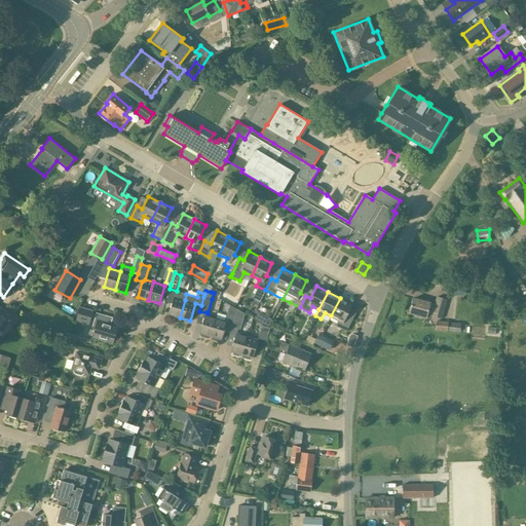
[(168,314),(180,317),(185,300),(174,297),(168,314)]
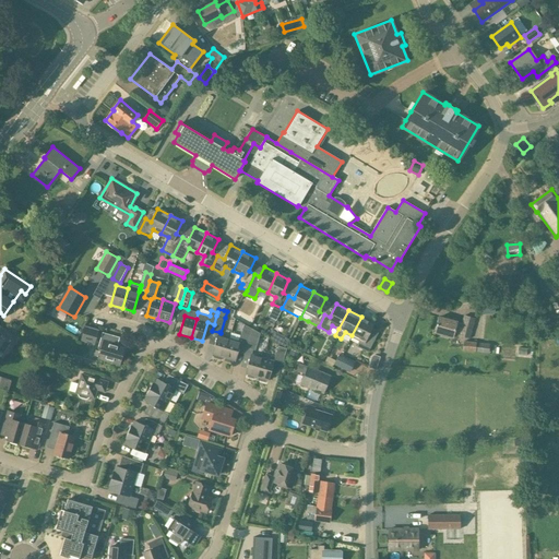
[(460,336),(470,339),(475,318),(464,316),(462,323),(439,317),(435,332),(453,337),(454,332),(461,334),(460,336)]
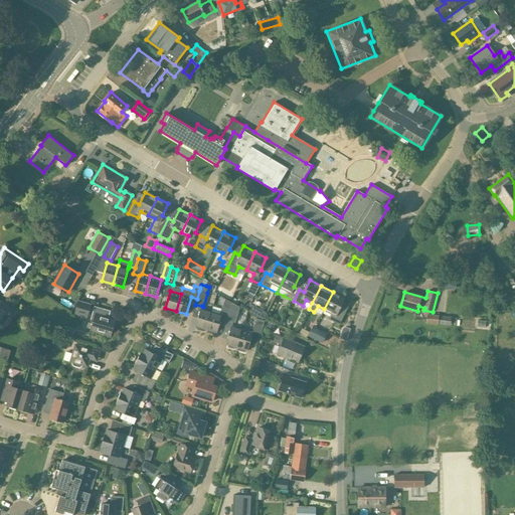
[(344,297),(333,292),(324,309),(331,313),(328,318),(339,324),(345,313),(338,310),(344,297)]
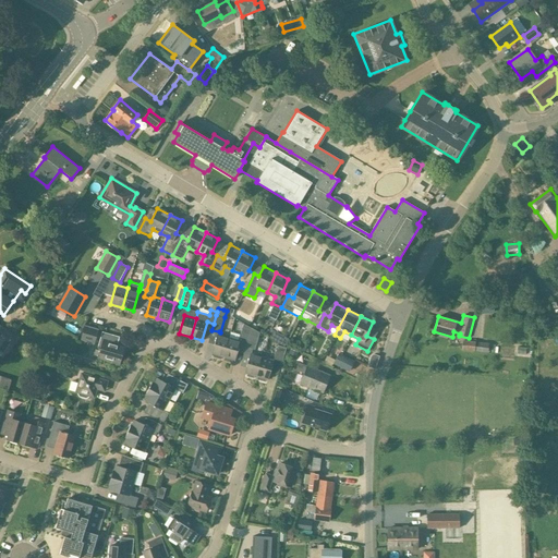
[(251,327),(244,324),(244,323),(242,328),(240,338),(241,339),(247,340),(252,327),(251,327)]
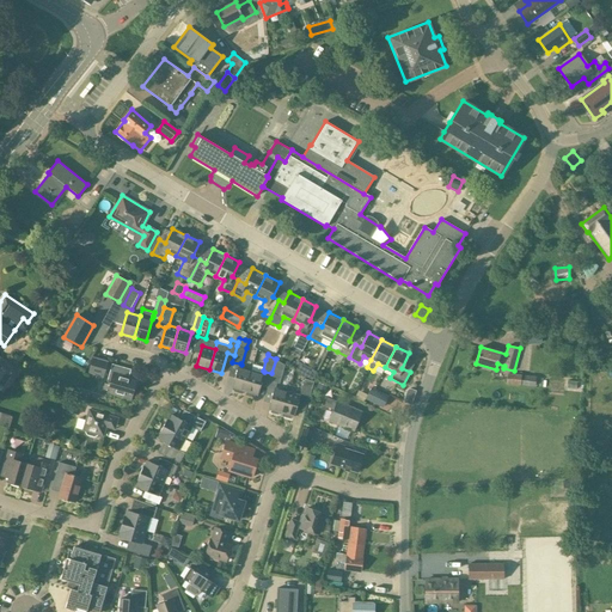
[(0,372),(0,383),(5,386),(17,367),(0,355),(0,371),(0,372)]
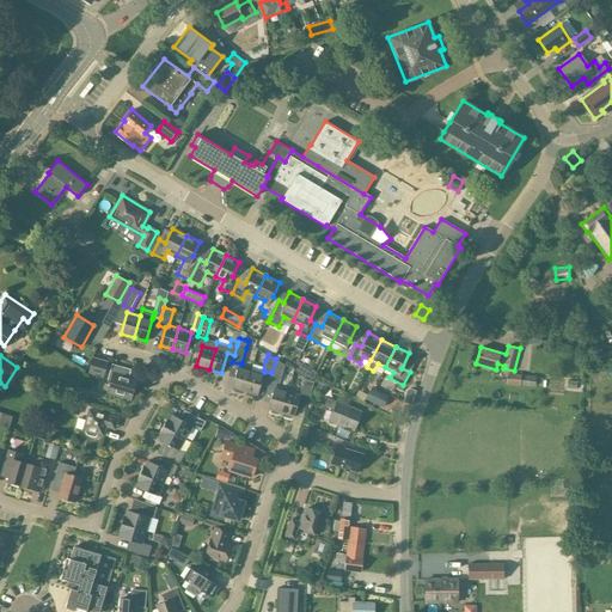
[(90,372),(103,375),(108,361),(93,357),(90,372)]
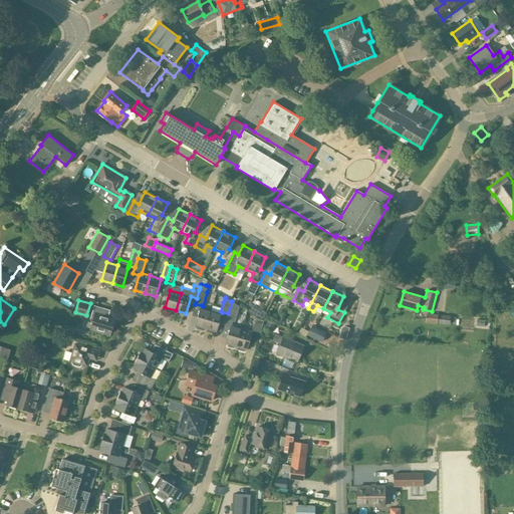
[(240,306),(232,301),(228,313),(226,319),(235,322),(240,306)]
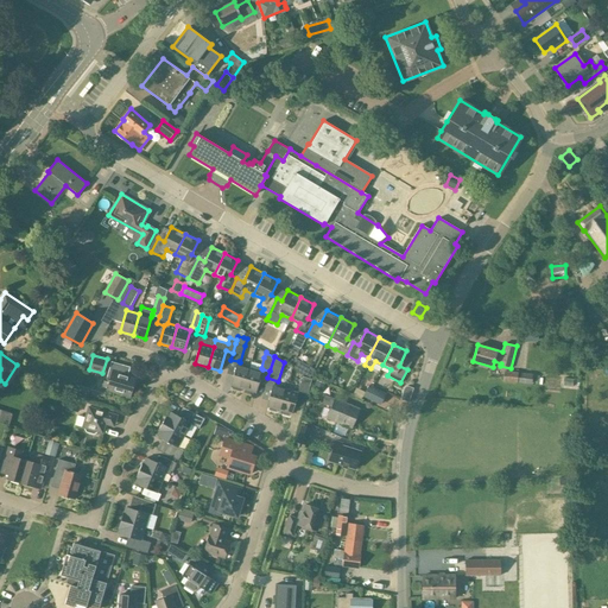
[(107,380),(109,381),(107,388),(130,396),(135,377),(126,374),(125,372),(127,365),(112,361),(106,378),(107,380)]
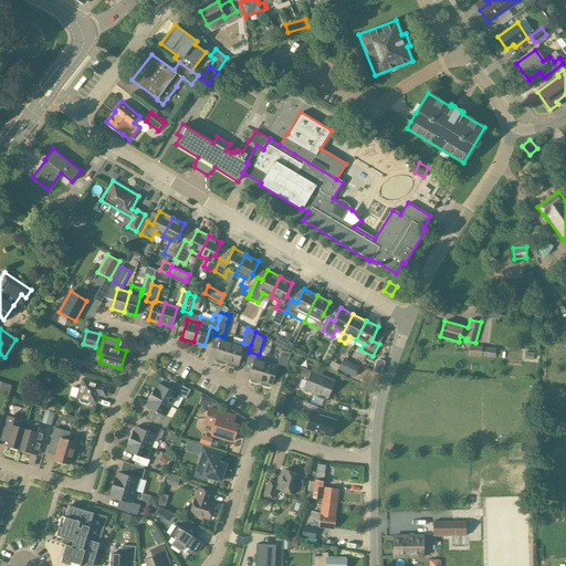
[(226,362),(227,362),(232,343),(221,339),(215,358),(217,358),(217,362),(224,364),(226,362)]
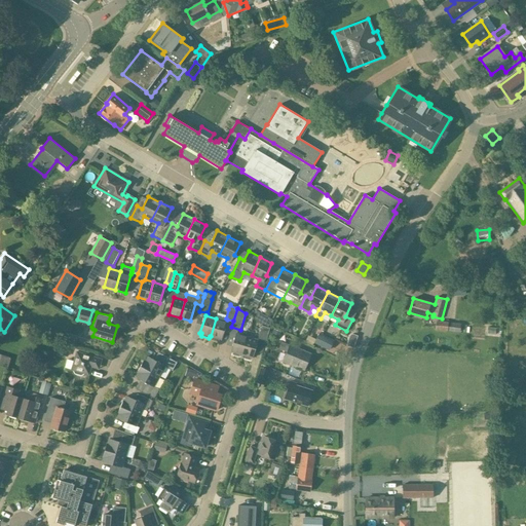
[(227,322),(216,318),(211,336),(213,336),(212,339),(219,341),(220,339),(222,339),(227,322)]
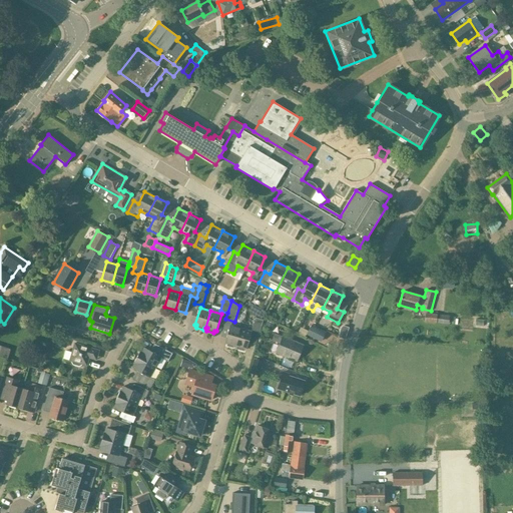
[(424,322),(436,323),(437,314),(425,313),(424,322)]
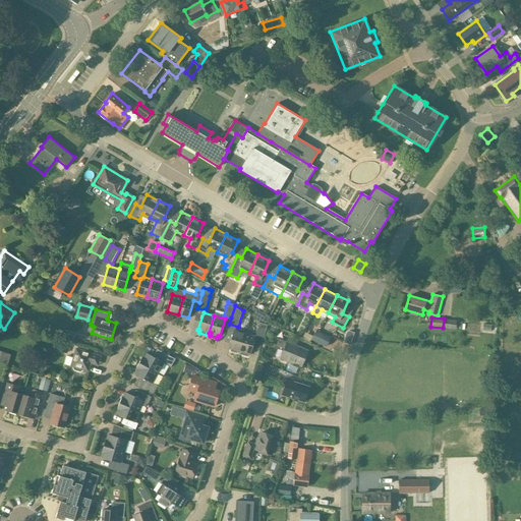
[(457,321),(444,319),(443,328),(456,329),(457,321)]
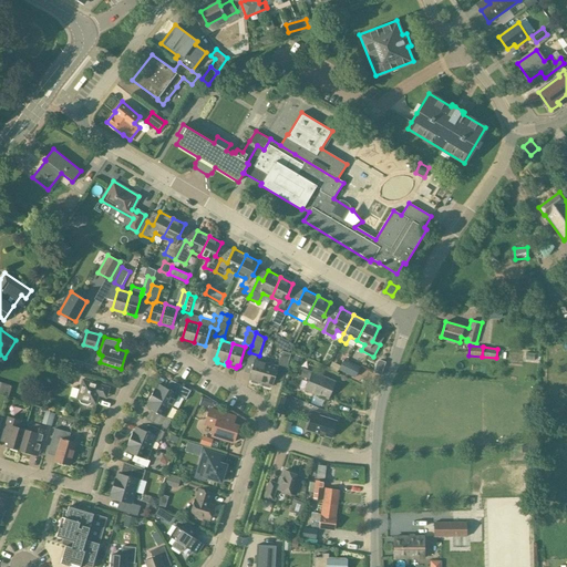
[(282,352),(278,366),(287,369),(291,356),(282,352)]
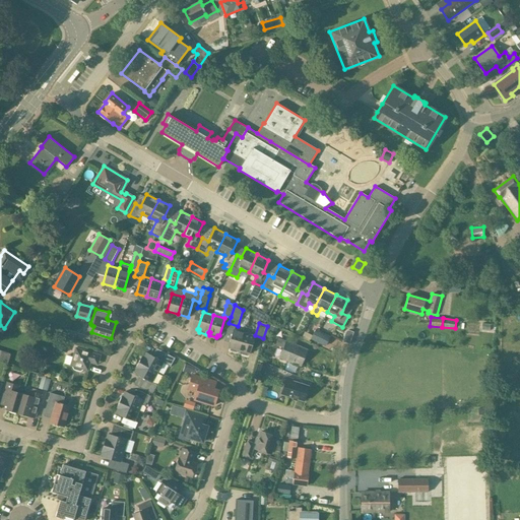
[(229,346),(231,347),(230,350),(237,352),(238,349),(239,350),(244,332),(234,329),(229,346)]
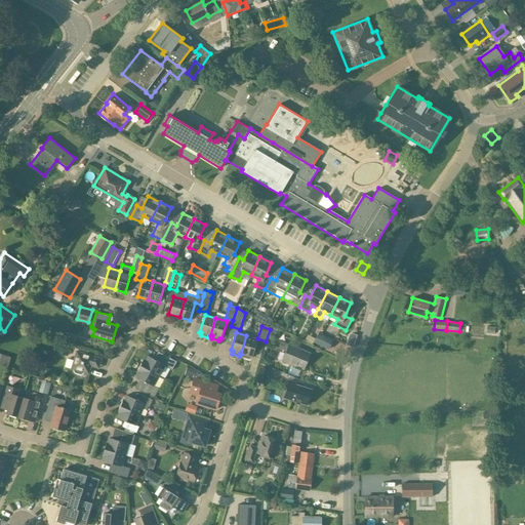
[(330,346),(333,339),(319,332),(316,338),(314,342),(328,350),(330,346)]
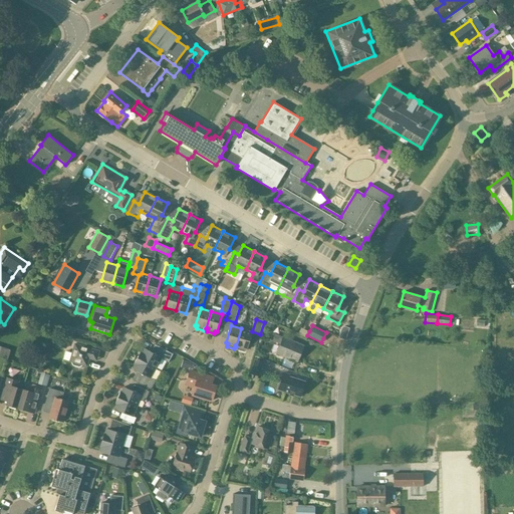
[(252,331),(241,328),(236,346),(237,346),(237,349),(245,351),(246,348),(247,349),(252,331)]
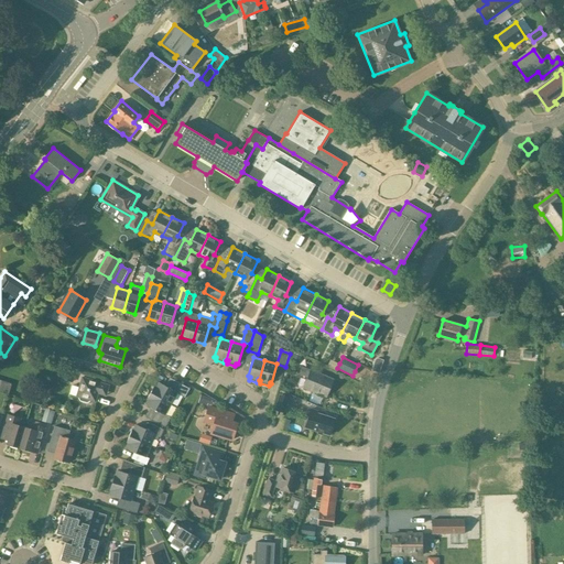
[(303,387),(326,397),(334,379),(302,366),(299,373),(307,377),(303,387)]
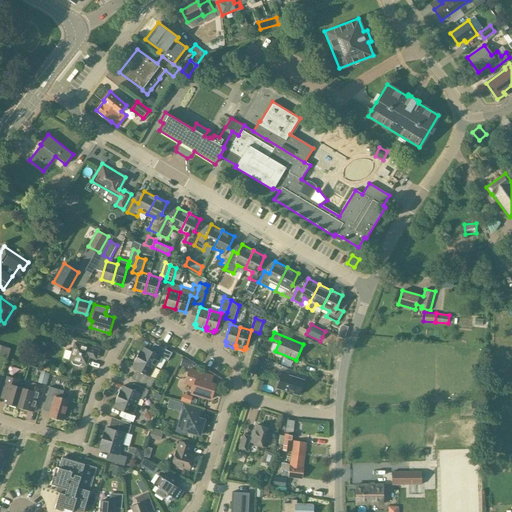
[(97,355),(99,349),(74,342),(71,353),(73,354),(71,361),(72,363),(79,365),(81,364),(82,363),(86,364),(89,356),(90,357),(93,355),(93,354),(97,355)]
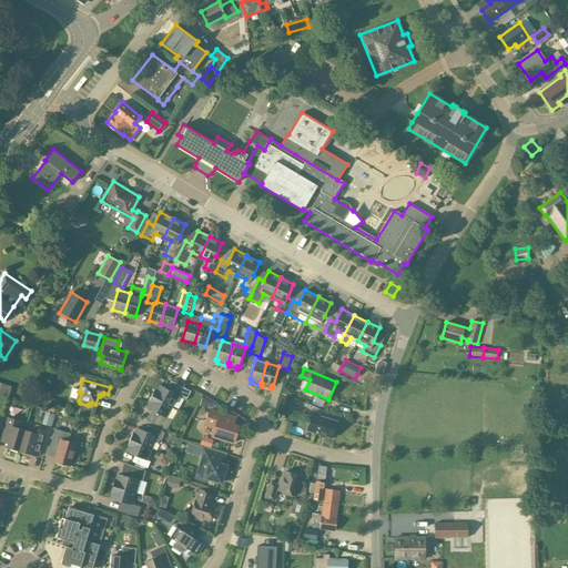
[(0,391),(10,394),(12,384),(0,382),(0,391)]
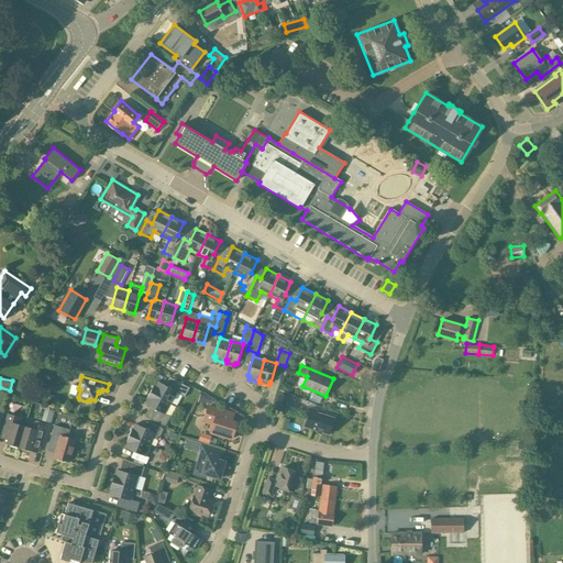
[(151,392),(170,403),(177,393),(185,396),(189,387),(174,379),(169,387),(158,381),(155,386),(154,385),(151,392)]
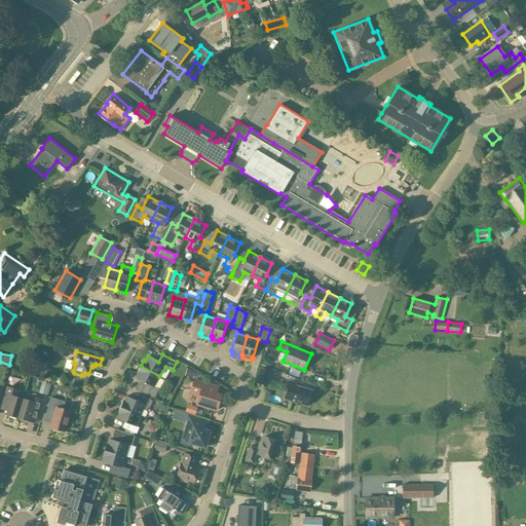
[(159,376),(141,366),(138,372),(139,372),(136,377),(146,382),(141,391),(154,398),(158,389),(154,386),(159,376)]
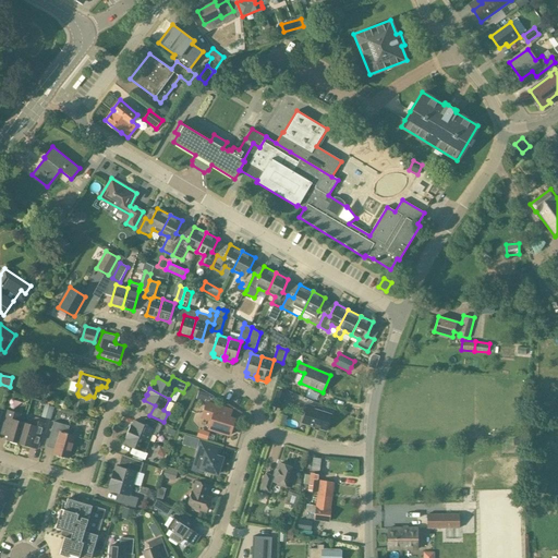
[(276,390),(271,405),(280,408),(284,392),(276,390)]
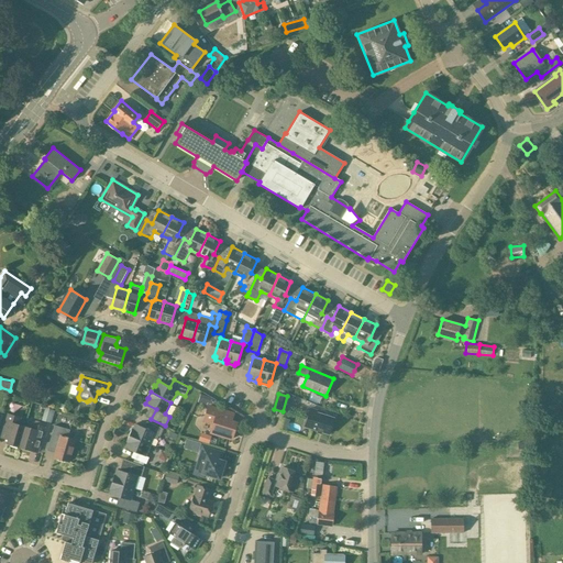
[(232,439),(233,437),(235,437),(236,430),(235,430),(238,422),(232,421),(234,414),(224,410),(209,406),(205,420),(213,423),(211,432),(232,439)]
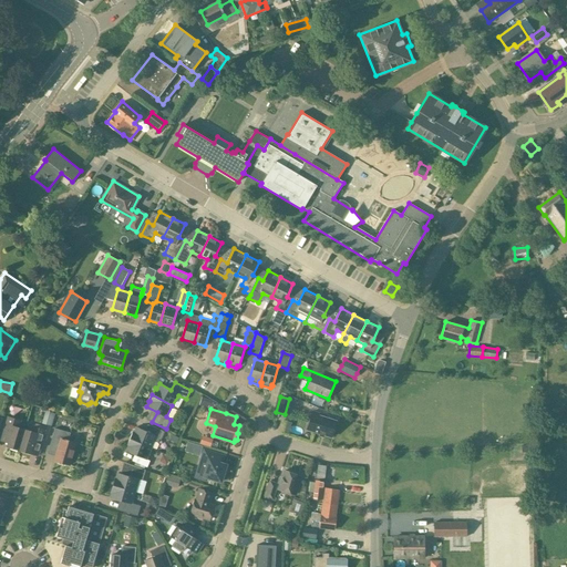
[(307,429),(313,431),(331,437),(337,421),(320,415),(320,413),(312,411),(307,429)]
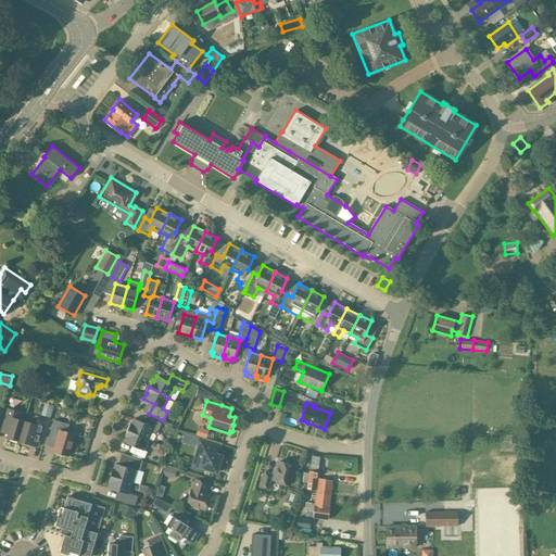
[(51,416),(52,406),(43,405),(42,415),(51,416)]
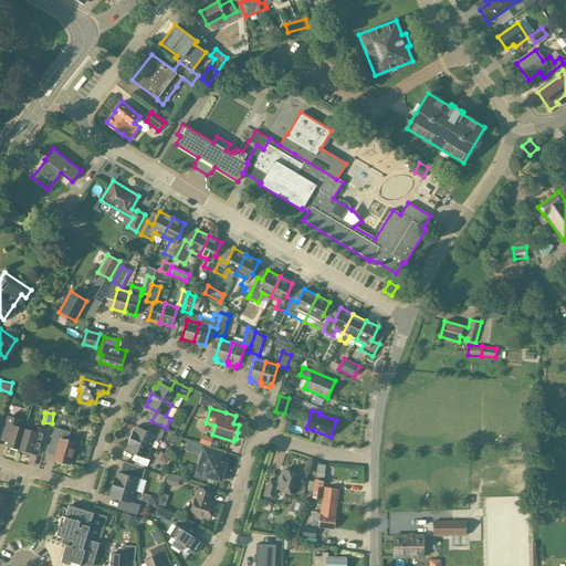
[(7,446),(19,449),(25,428),(19,427),(21,420),(8,416),(1,439),(8,441),(7,446)]
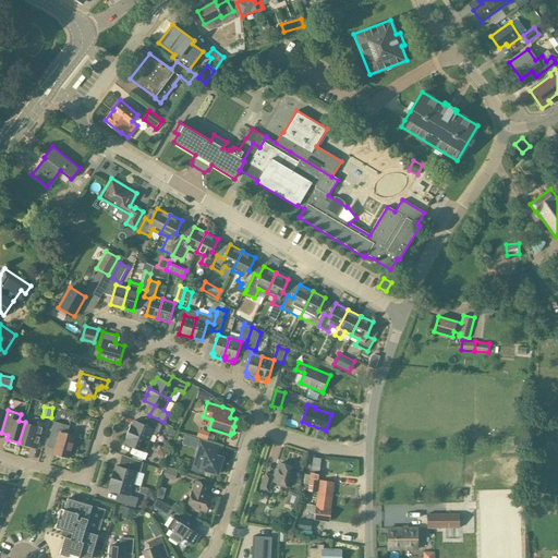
[(131,425),(129,432),(149,440),(152,434),(155,436),(160,424),(148,419),(146,425),(134,420),(132,425),(131,425)]
